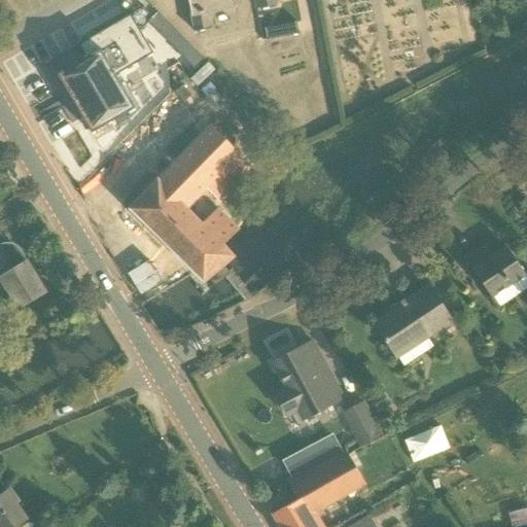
[(187,0),(196,31),(214,27),(211,13),(236,7),(235,2),(247,0),(256,0),(258,10),(278,6),(276,0),(187,0)]
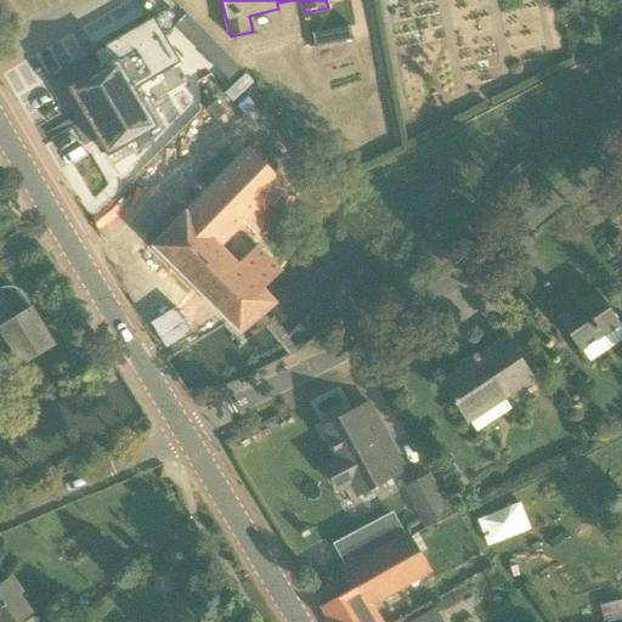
[(188,17),(179,28),(185,34),(196,24),(188,17)]
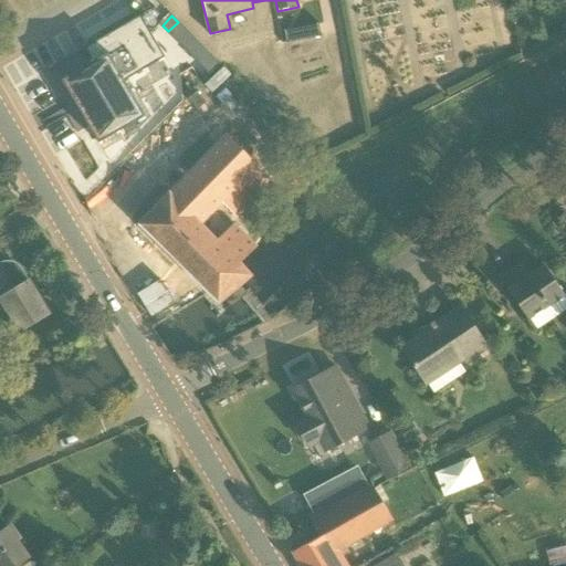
[(98,143),(145,117),(124,81),(164,56),(139,17),(85,49),(94,63),(69,76),(62,81),(86,123),(98,143)]
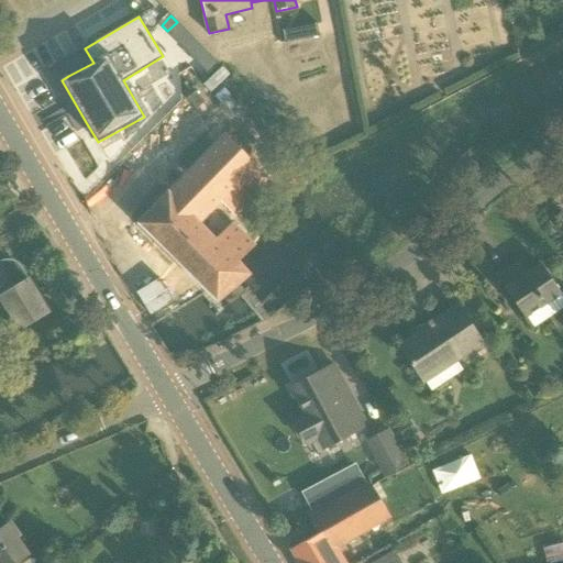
[(177,22),(167,31),(174,37),(183,28),(177,22)]
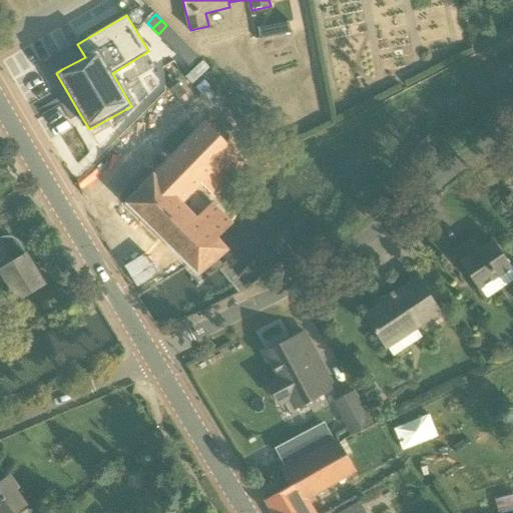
[(289,23),(258,29),(260,40),(291,35),(289,23)]
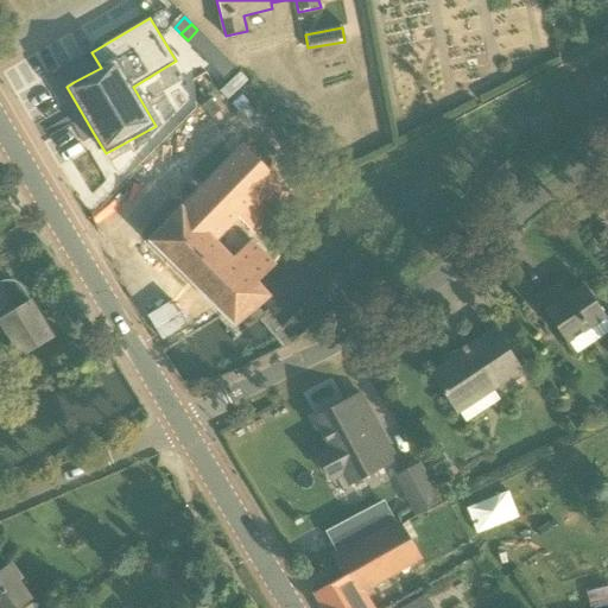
[(197,30),(188,40),(194,46),(204,37),(197,30)]
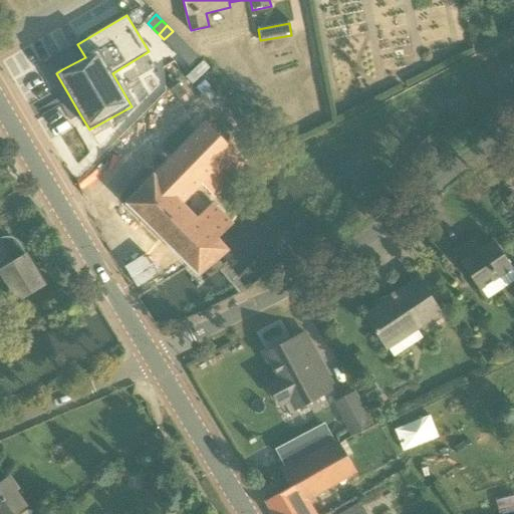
[(173,31),(164,39),(170,45),(178,36),(173,31)]
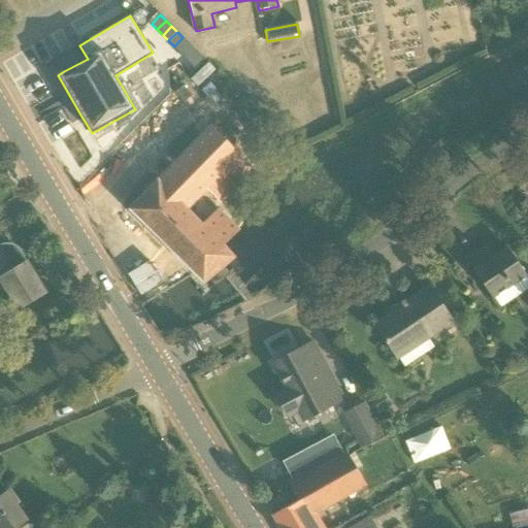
[(183,37),(174,46),(179,52),(188,43),(183,37)]
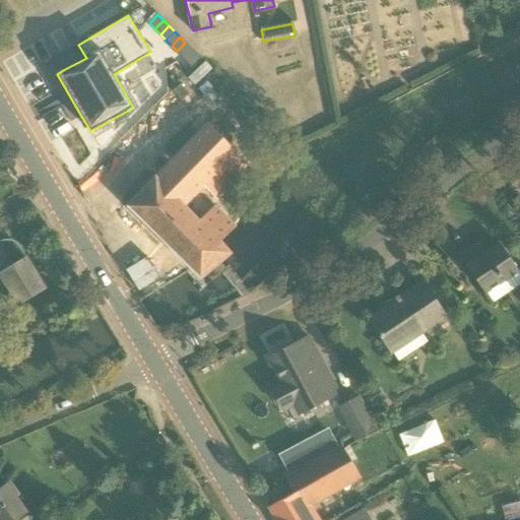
[(185,43),(177,51),(182,57),(191,48),(185,43)]
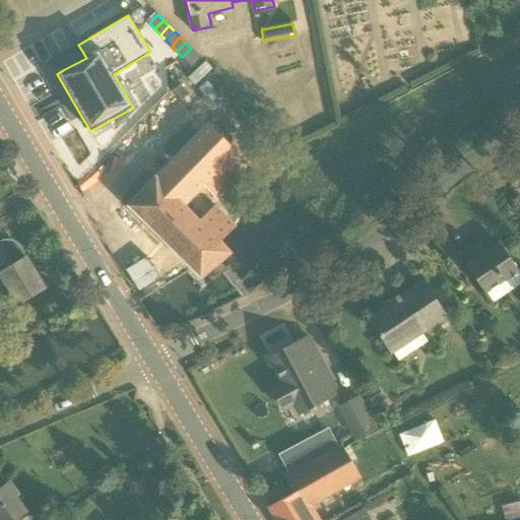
[(191,48),(182,57),(188,62),(196,54),(191,48)]
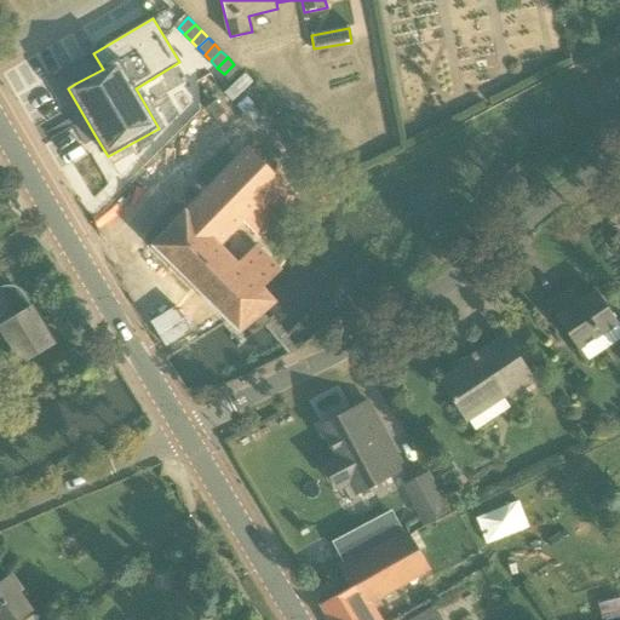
[(234,64),(224,74),(230,81),(241,72),(234,64)]
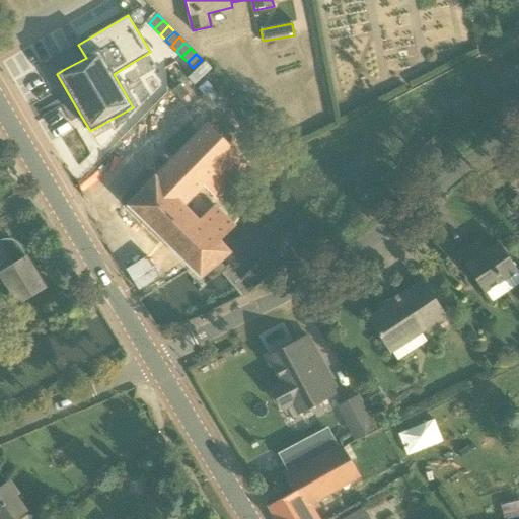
[(248,166),(229,146),(209,124),(127,206),(165,243),(181,228),(179,226),(194,213),(187,206),(198,196),(208,207),(248,166)]
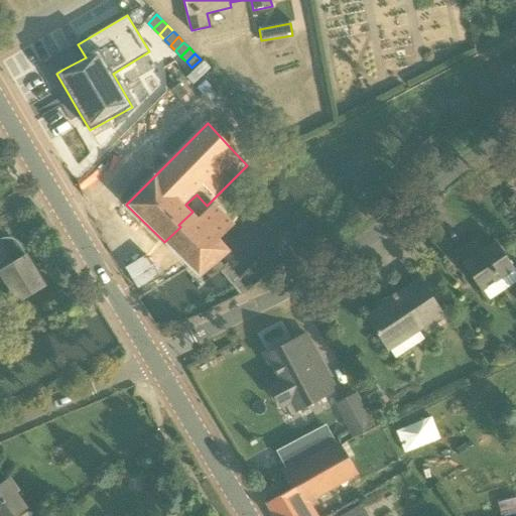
[(234,226),(216,204),(200,220),(192,212),(178,225),(180,227),(164,242),(200,276),(229,251),(218,239),(234,226)]
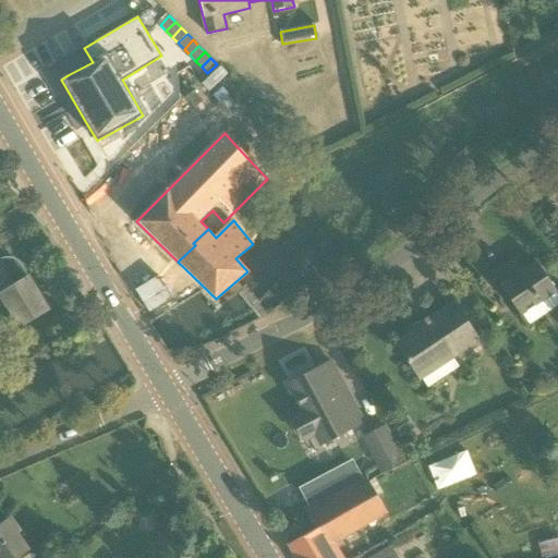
[(524,270),(516,257),(493,274),(522,317),(557,292),(557,288),(537,262),(524,270)]
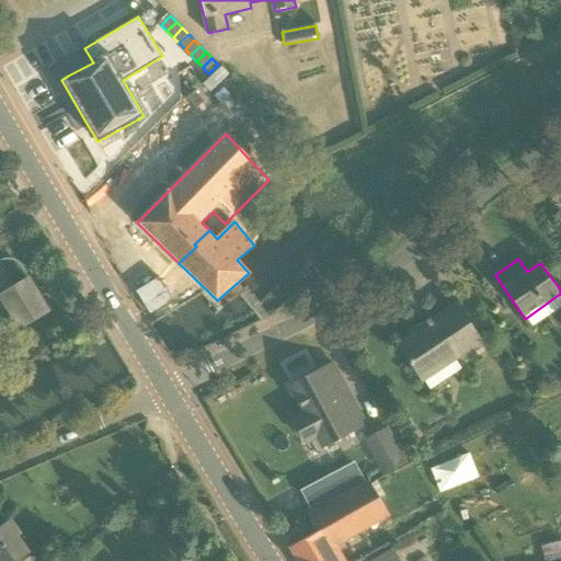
[(7,261),(0,263),(0,262),(0,298),(20,329),(48,311),(29,278),(26,279),(18,267),(13,262),(7,261)]
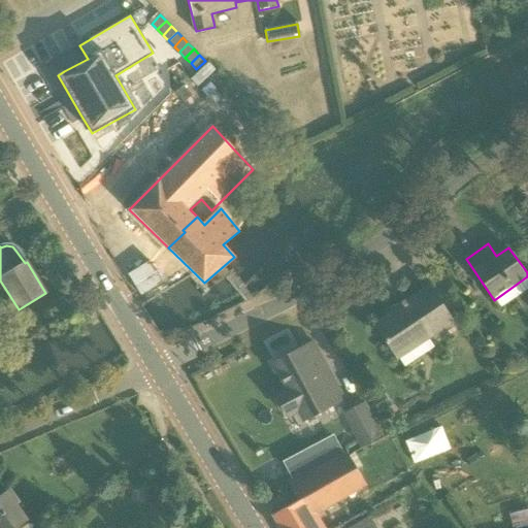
[(455,322),(429,286),(405,301),(404,300),(401,302),(405,308),(398,314),(397,311),(376,326),(400,359),(455,322)]
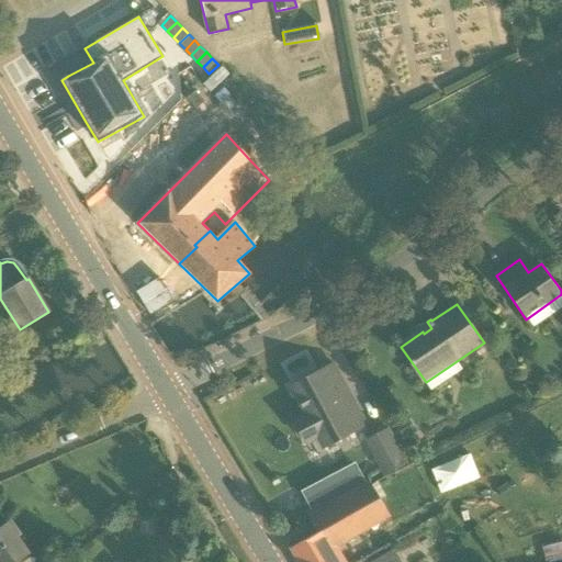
[(324,447),(356,430),(351,423),(336,395),(346,388),(334,364),(291,388),(306,415),(294,422),(305,442),(317,437),(324,447)]
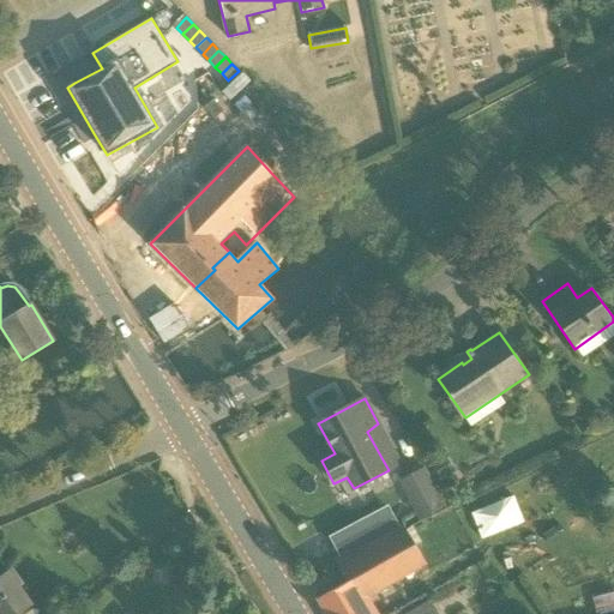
[(444,453),(431,462),(441,480),(455,471),(444,453)]
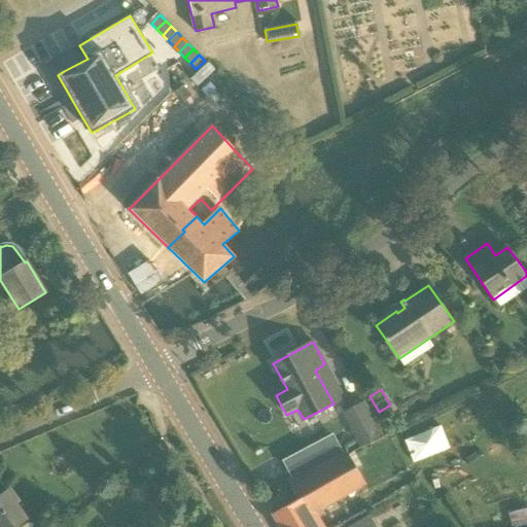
[(359,447),(382,434),(364,400),(341,413),(359,447)]
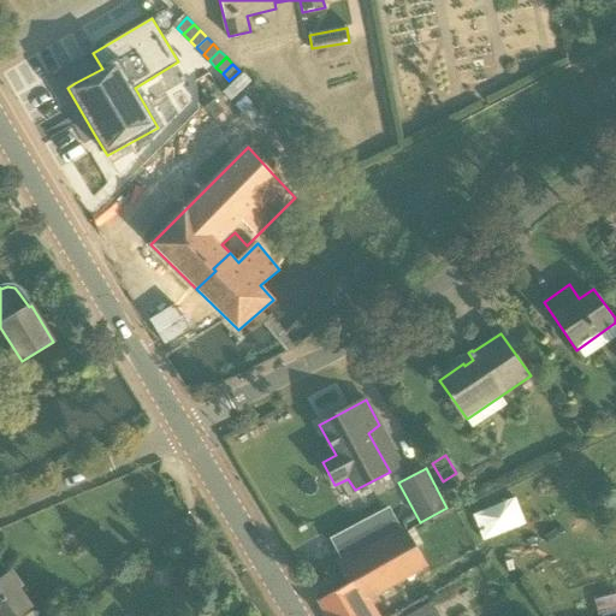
[(379,615),(371,600),(427,569),(404,527),(337,563),(349,584),(320,600),(320,599),(319,599),(318,600),(326,615),(379,615)]
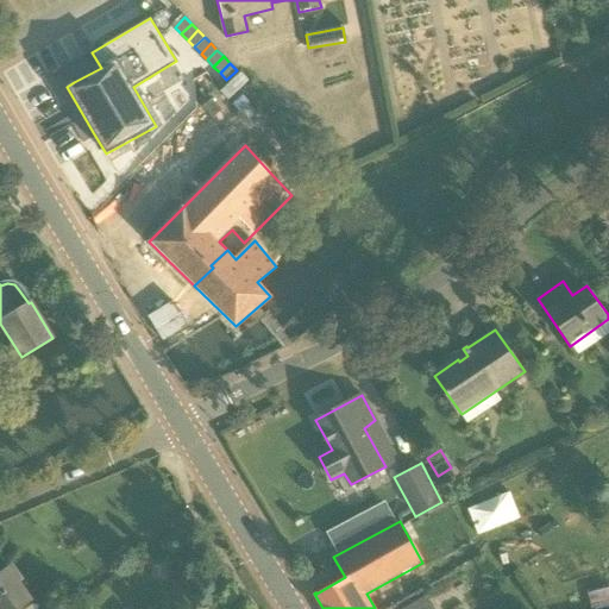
[(42,608),(38,604),(29,603),(32,601),(7,566),(0,571),(0,608),(42,608)]
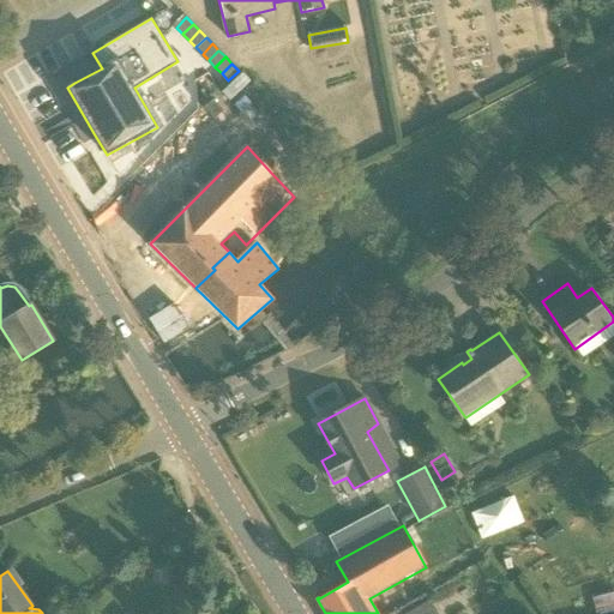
[(410,613),(435,613),(429,603),(410,613)]
